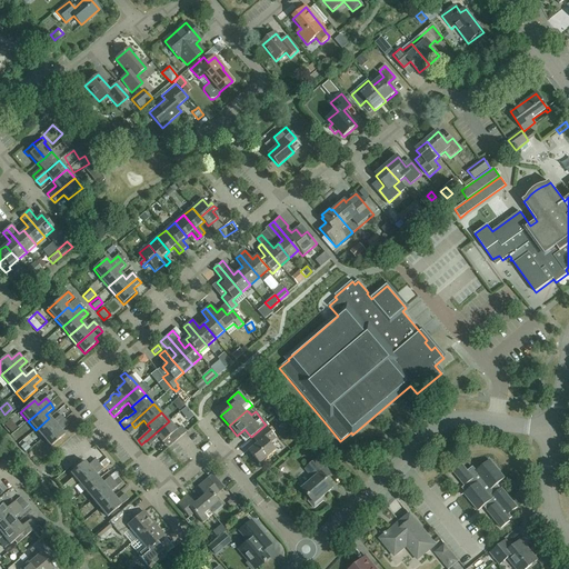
[(269,426),(276,432),(287,421),(281,415),(269,426)]
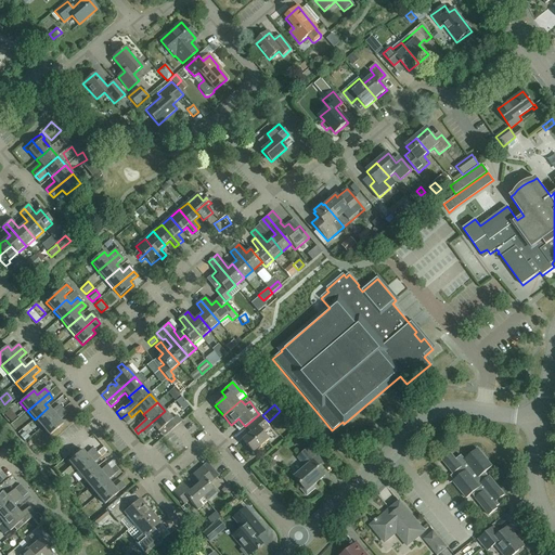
[(48,408),(35,420),(41,428),(63,410),(59,405),(51,411),(48,408)]
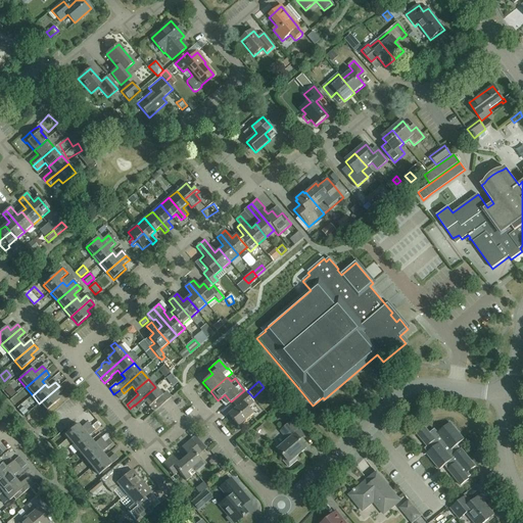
[(11,398),(16,394),(9,386),(4,390),(11,398)]
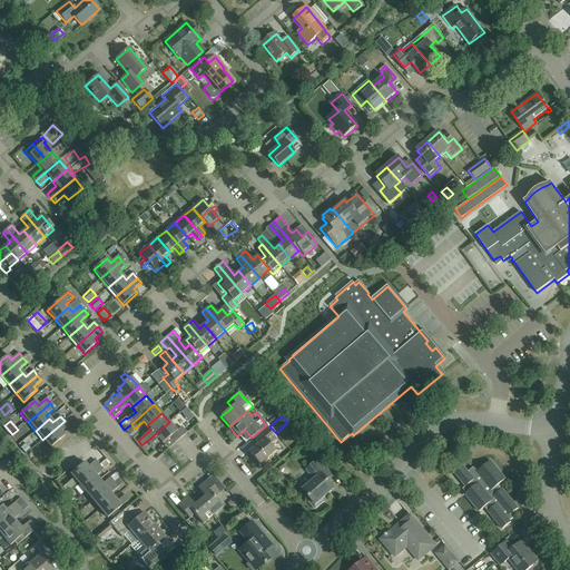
[(65,421),(42,440),(50,449),(64,436),(60,432),(68,425),(65,421)]
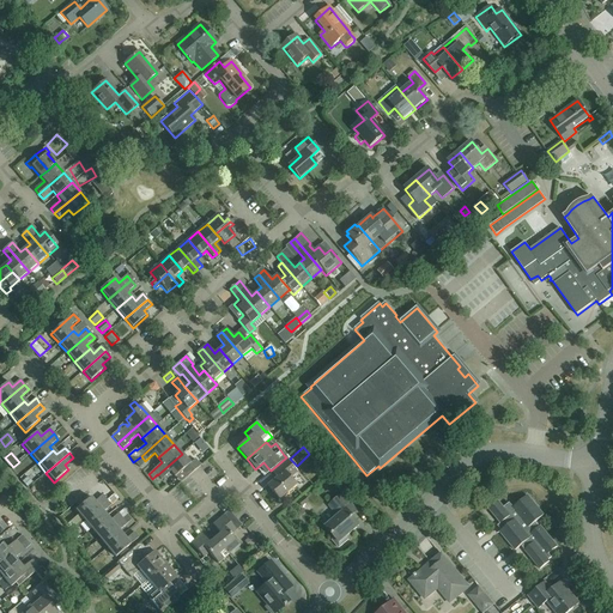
[(182,471),(187,477),(188,478),(189,475),(199,467),(200,466),(195,460),(190,463),(182,454),(157,475),(161,480),(170,472),(175,477),(182,471)]
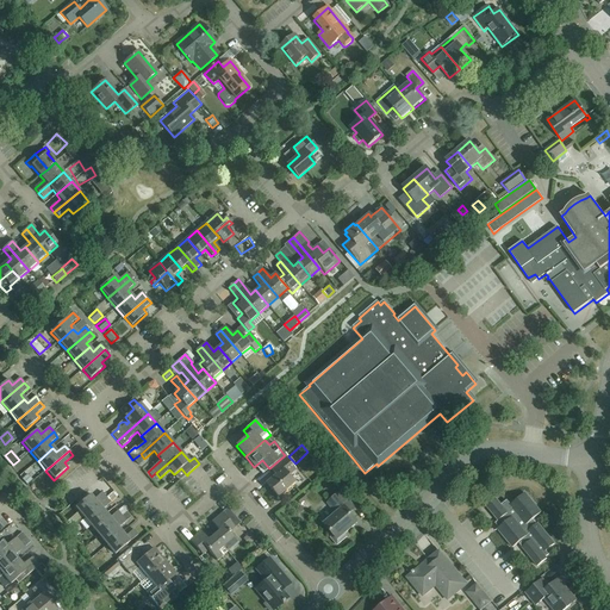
[(277,497),(293,483),(287,475),(296,470),(285,456),(269,470),(275,477),(266,484),(277,497)]
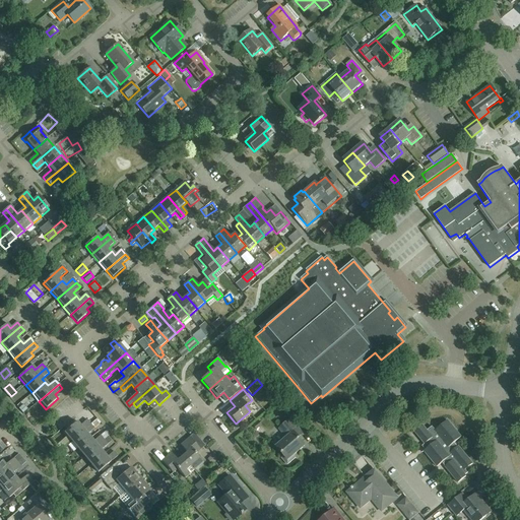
[(70,441),(90,424),(86,419),(79,426),(76,421),(64,433),(70,441)]
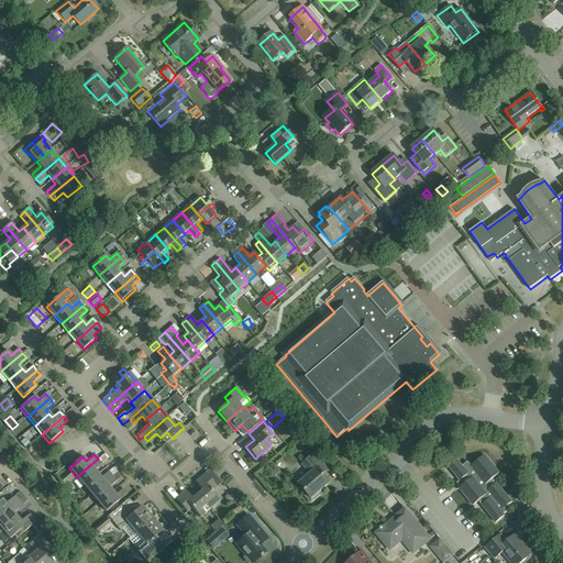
[(311,504),(320,496),(318,494),(330,483),(322,474),(328,470),(315,454),(305,463),(312,473),(298,485),(307,494),(305,496),(311,504)]
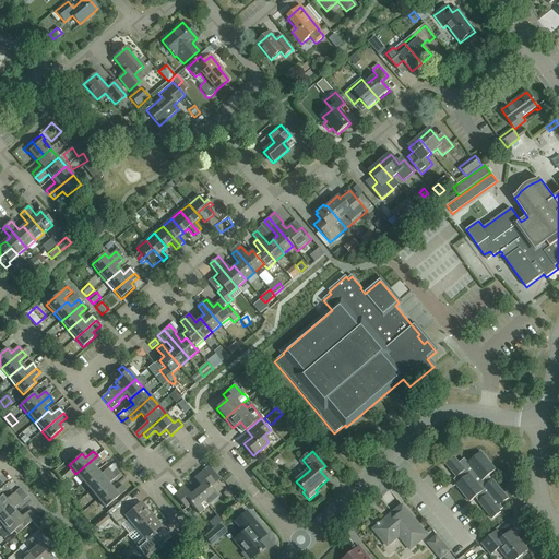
[(496,471),(480,452),(467,463),(464,459),(459,463),(454,458),(445,465),(460,482),(455,485),(470,502),(475,498),(492,520),(501,512),(500,511),(503,509),(500,506),(508,499),(492,480),(491,480),(488,477),(496,471)]
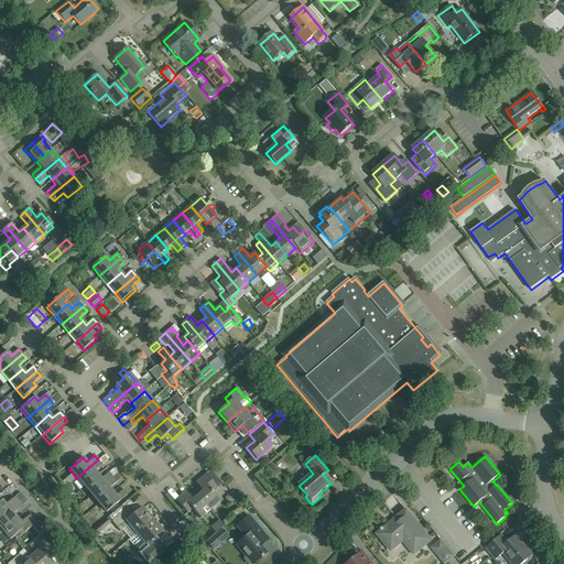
[(84,487),(97,475),(94,472),(101,465),(98,459),(76,478),(84,487)]
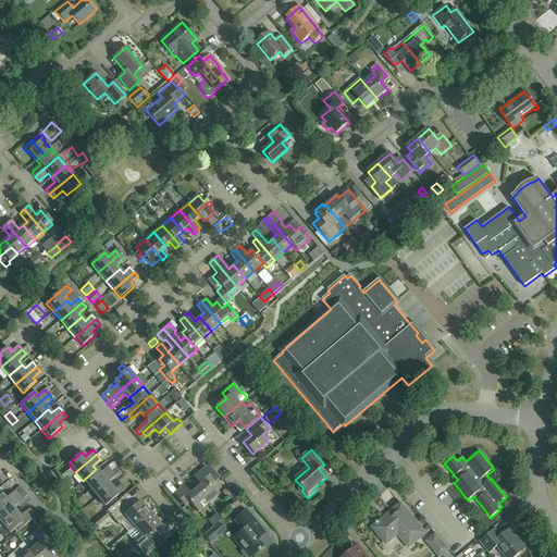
[(195,490),(208,504),(218,496),(209,486),(219,478),(208,465),(194,478),(200,485),(195,490)]
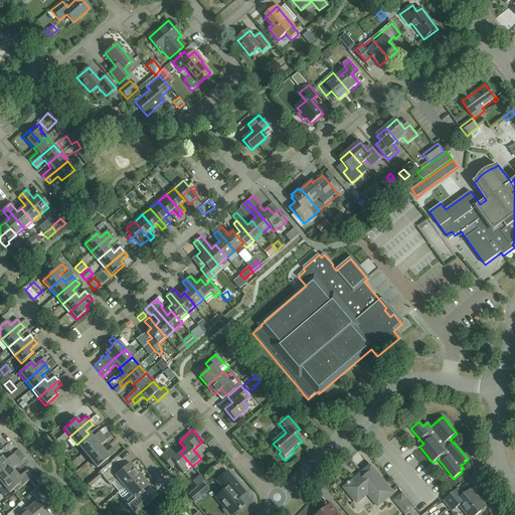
[(83,453),(103,436),(99,432),(92,438),(89,434),(76,445),(83,453)]
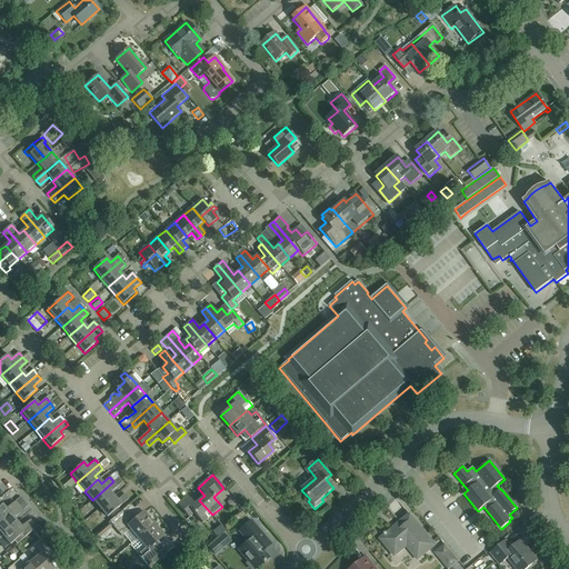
[(99,509),(113,497),(110,492),(117,486),(113,481),(92,500),(99,509)]
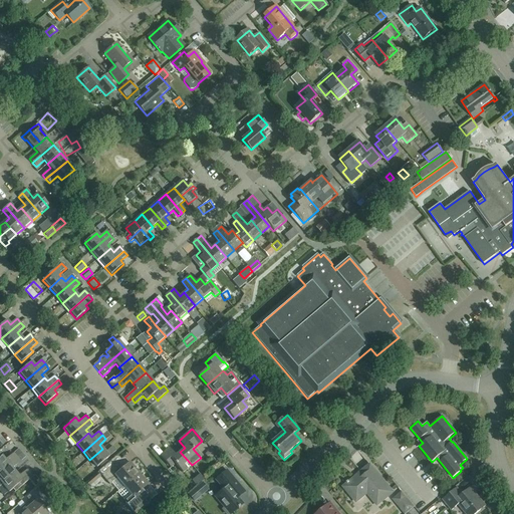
[(102,449),(89,460),(96,467),(115,451),(111,446),(105,452),(102,449)]
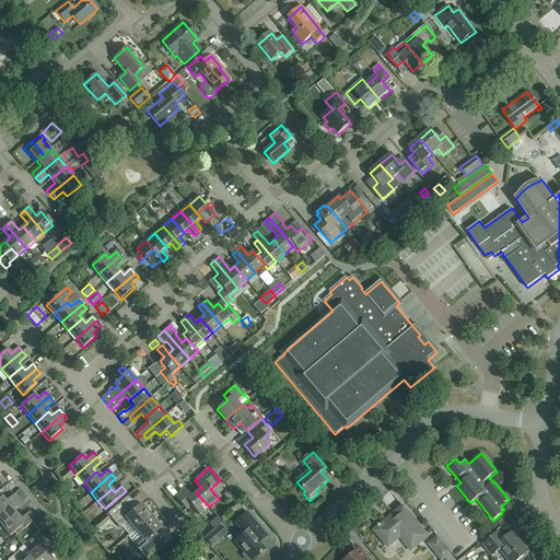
[(24,493),(20,489),(14,493),(19,499),(24,493)]
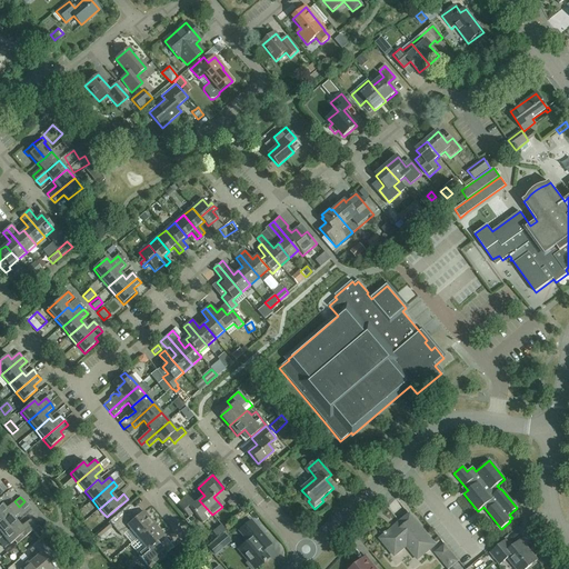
[(212,515),(199,500),(193,505),(187,497),(177,505),(189,518),(193,513),(202,523),(212,515)]
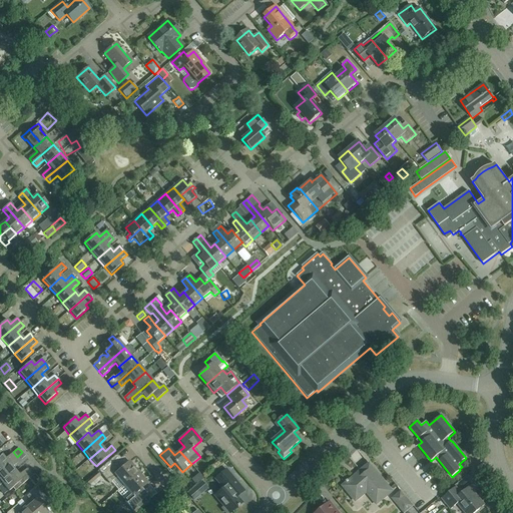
[(210,448),(204,453),(208,459),(214,453),(210,448)]
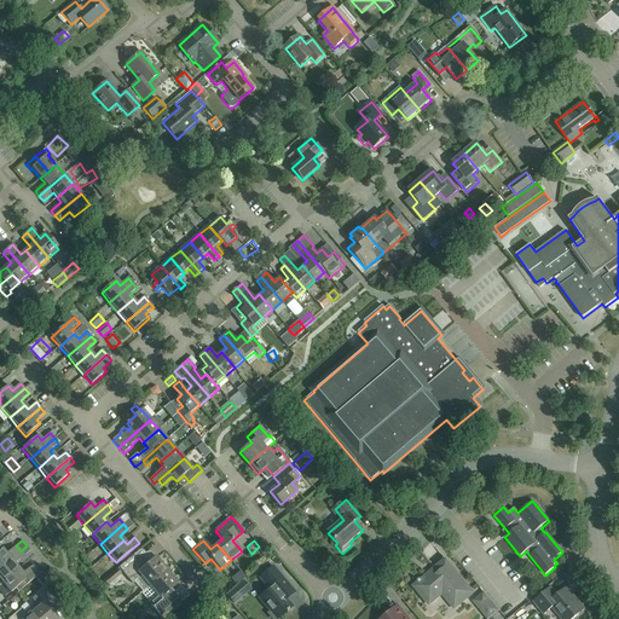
[(0,568),(21,551),(16,545),(6,555),(3,549),(0,550),(0,568)]
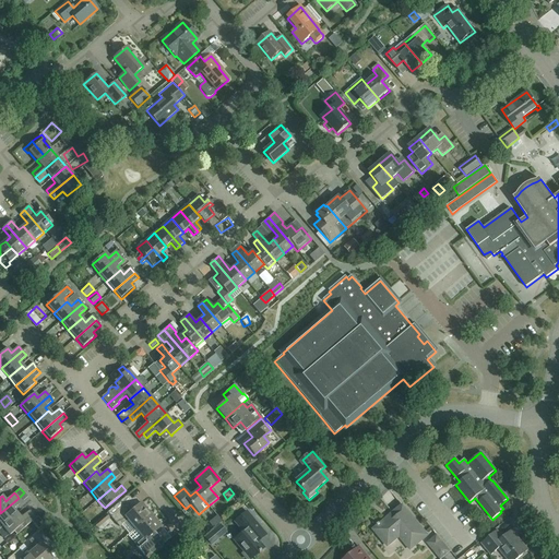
[(0,524),(2,526),(16,514),(13,510),(23,502),(19,498),(0,513),(0,524)]
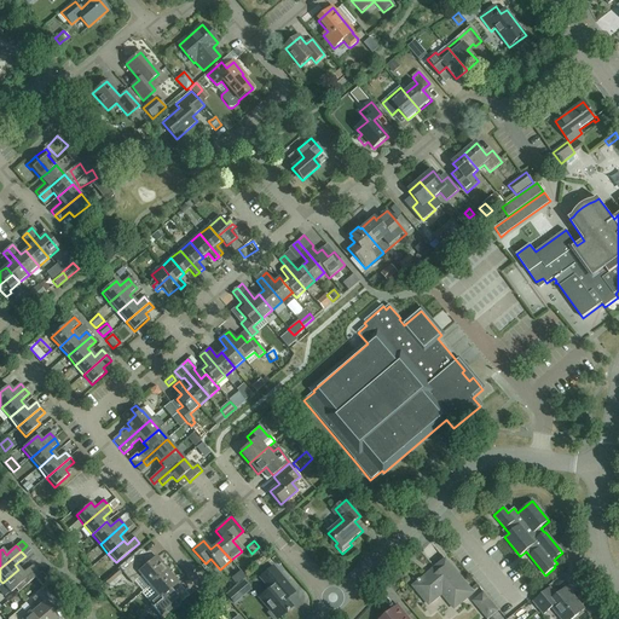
[(166,571),(155,557),(143,568),(133,556),(119,568),(122,573),(132,584),(142,577),(149,585),(166,571)]
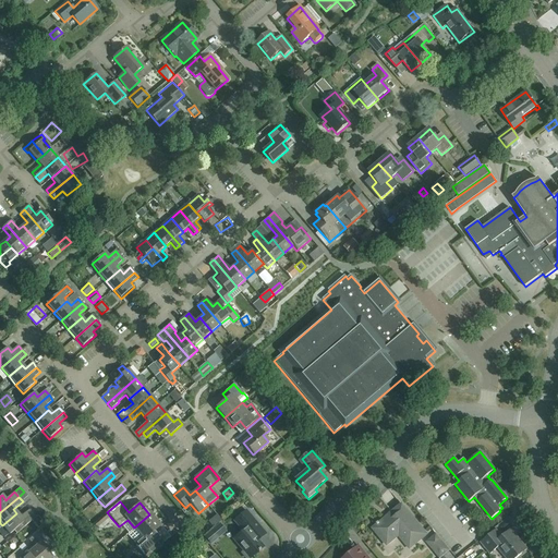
[(410,549),(426,535),(416,523),(402,505),(373,529),(380,538),(381,537),(388,545),(399,536),(410,549)]
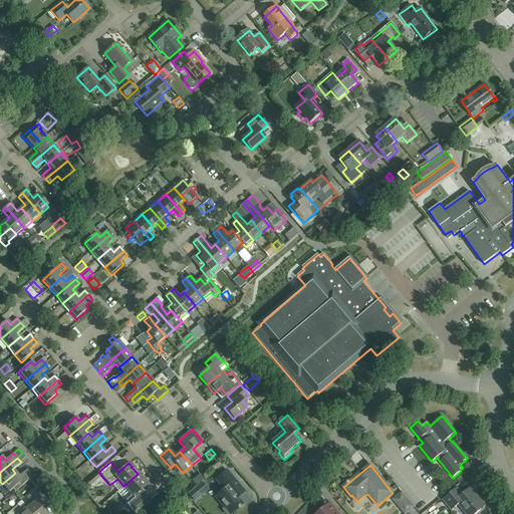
[(15,473),(2,484),(9,493),(13,489),(15,492),(32,478),(29,475),(31,474),(28,470),(19,477),(15,473)]
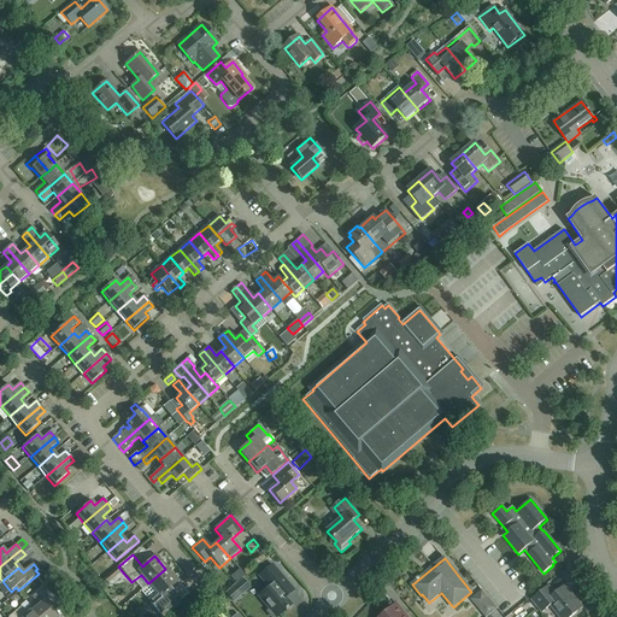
[(294,591),(272,564),(259,576),(268,587),(258,597),(270,610),(268,612),(271,616),(272,616),(275,616),(285,610),(286,611),(288,609),(287,607),(292,604),(286,597),(294,591)]
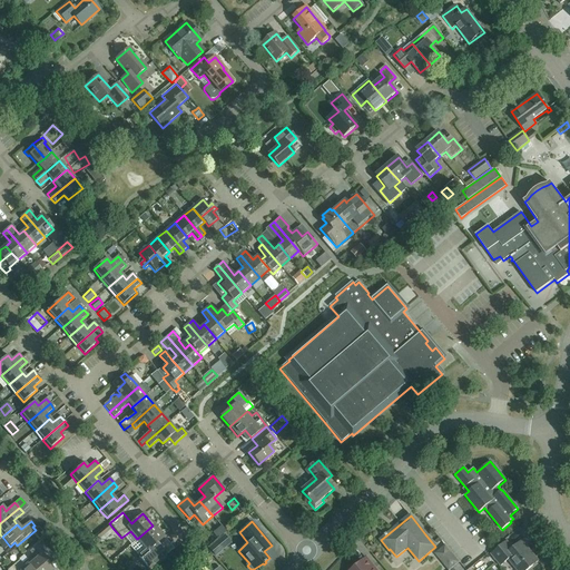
[(96,534),(95,536),(98,540),(111,529),(107,524),(96,534)]
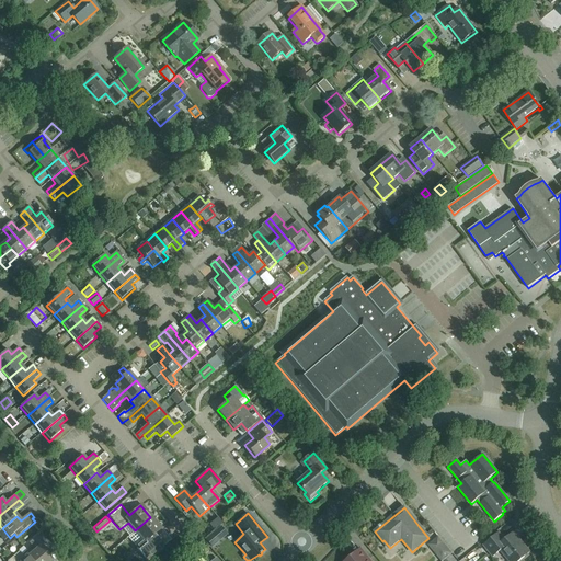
[(150,517),(135,530),(144,541),(136,548),(146,560),(163,546),(153,534),(160,528),(150,517)]
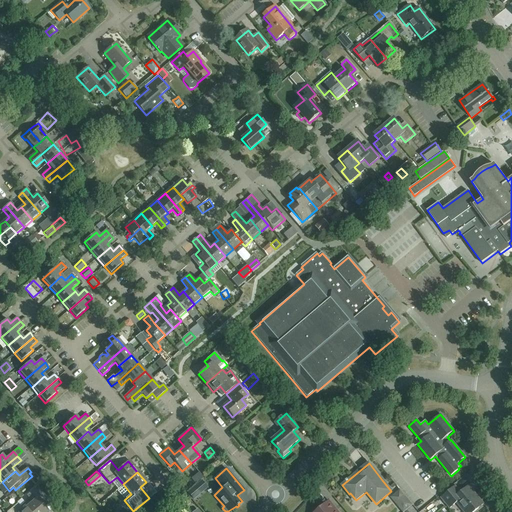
[(474,511),(484,504),(469,486),(460,493),(455,486),(441,498),(450,508),(457,503),(463,511),(474,511)]
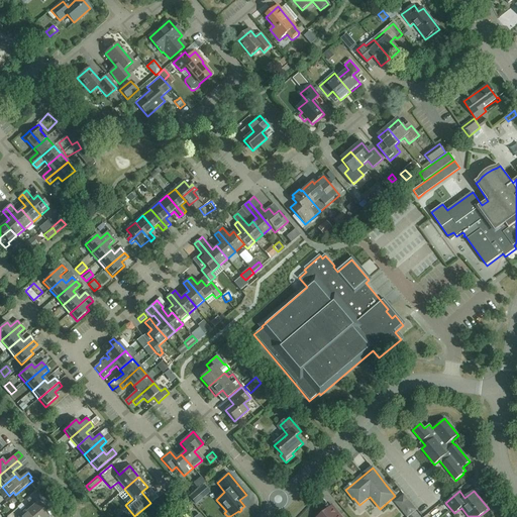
[(24,508),(31,516),(47,516),(40,508),(46,502),(37,492),(26,501),(29,504),(24,508)]
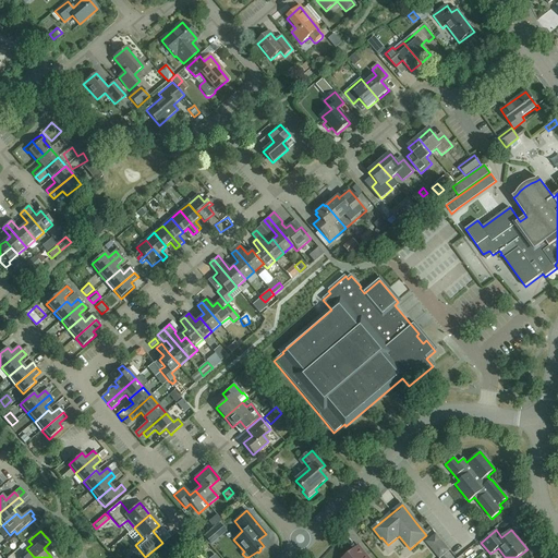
[(215,540),(208,532),(203,537),(209,544),(215,540)]
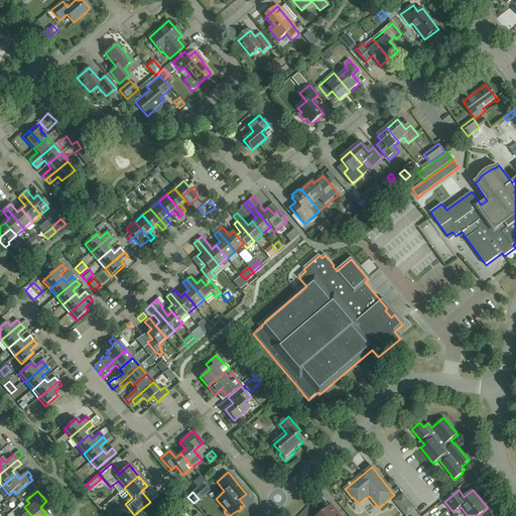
[(405,515),(407,515),(416,509),(403,494),(393,502),(405,515)]
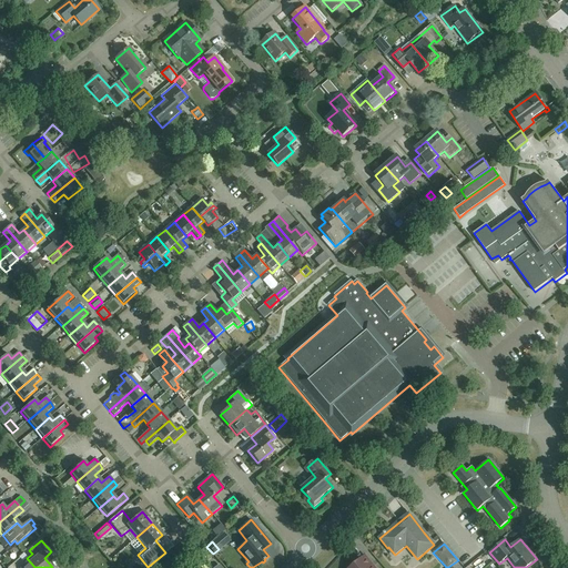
[(374,567),(365,556),(351,567),(374,567)]
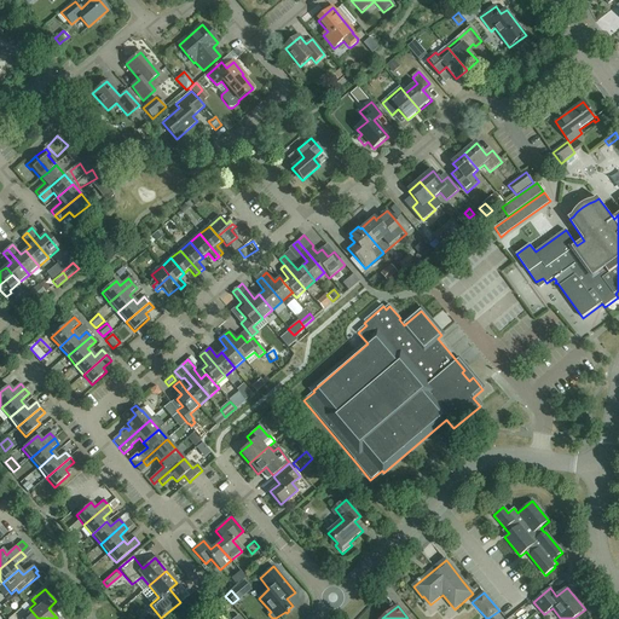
[(38,618),(29,608),(24,613),(21,609),(9,618),(38,618)]
